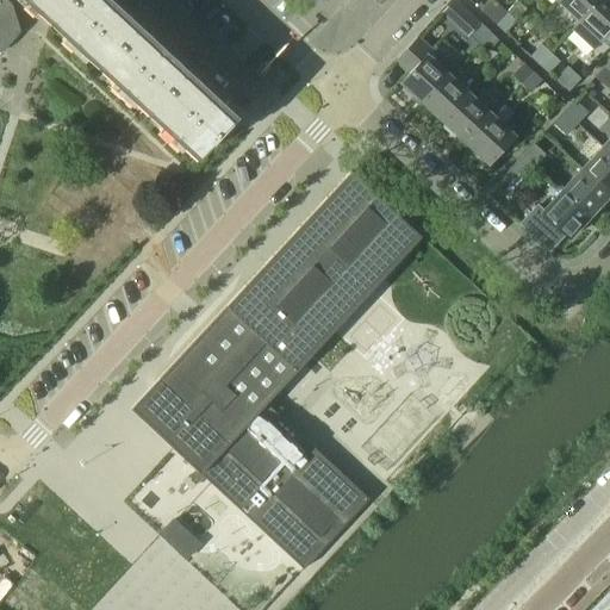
[(0,0),(0,51),(2,53),(22,32),(14,5),(8,0),(31,0),(201,156),(235,120),(104,0),(0,0)]
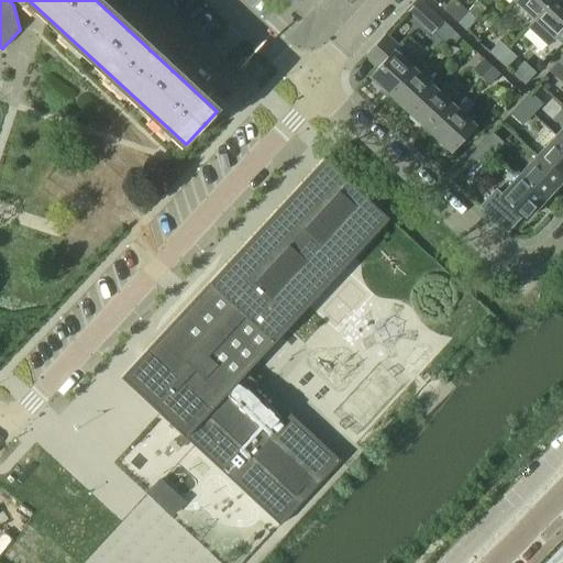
[(449,15),(459,23),(468,12),(454,0),(451,0),(443,9),(449,15)]
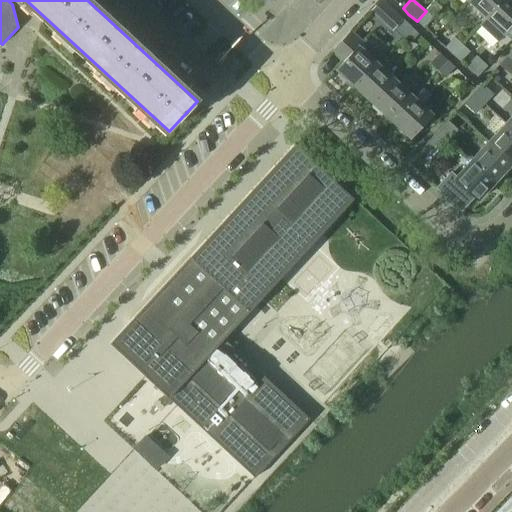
[(471,0),(488,16),(503,0),(471,0)]
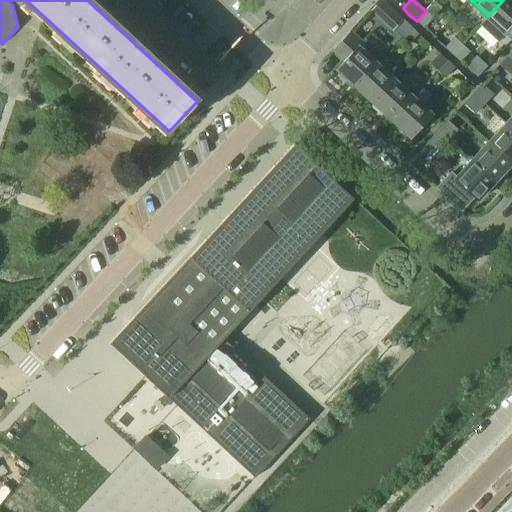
[(511,0),(503,0),(488,16),(506,33),(505,34),(505,35),(511,27),(511,0)]
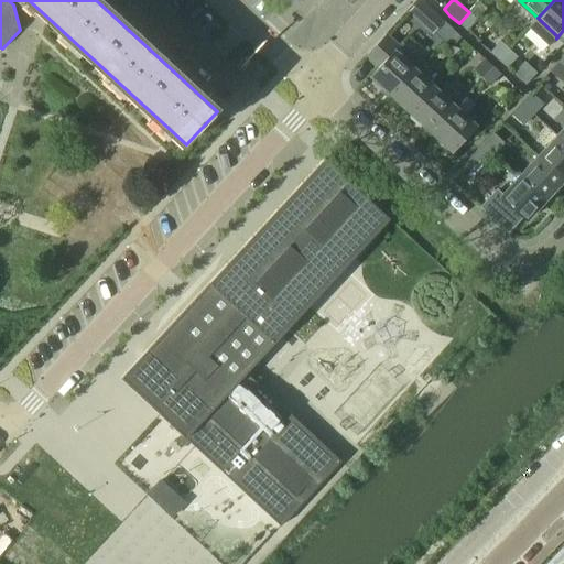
[(453,30),(444,22),(432,11),(426,18),(438,28),(434,33),(443,41),(453,30)]
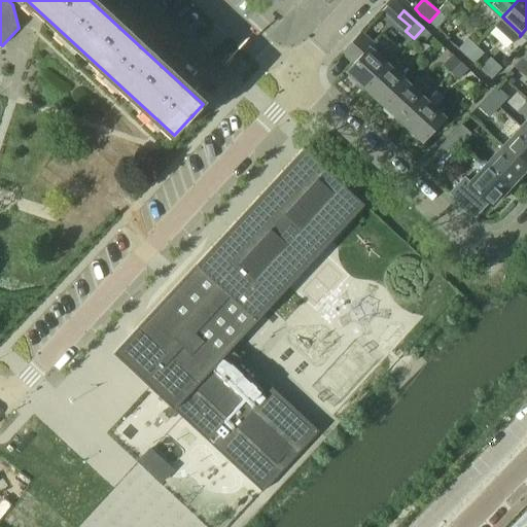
[(429,22),(435,28),(448,39),(457,27),(446,16),(445,18),(438,11),(429,22)]
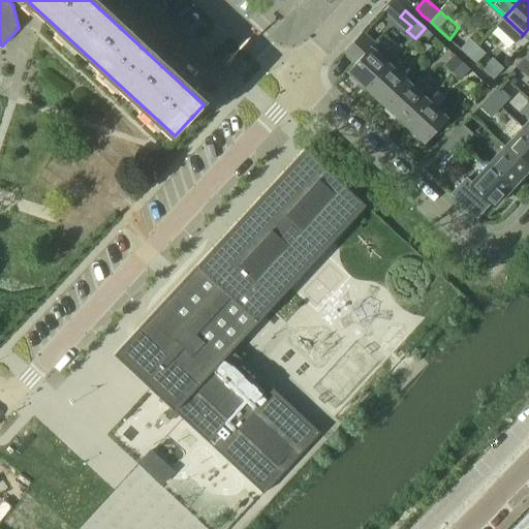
[(432,34),(425,28),(415,38),(423,44),(432,34)]
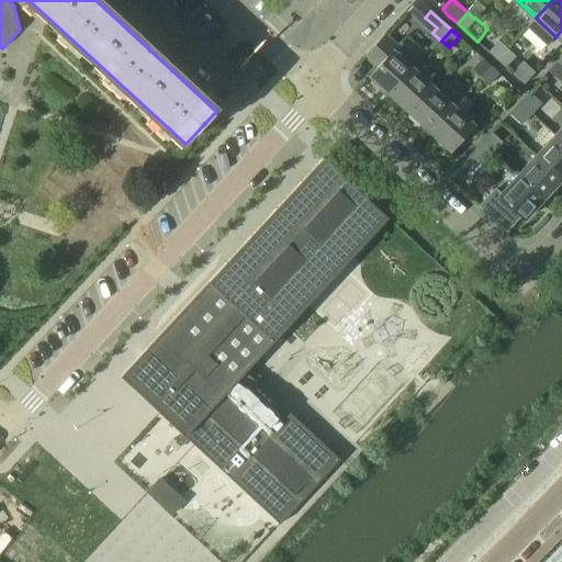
[(392,94),(416,68),(396,49),(400,45),(386,33),(367,54),(380,66),(371,75),(392,94)]
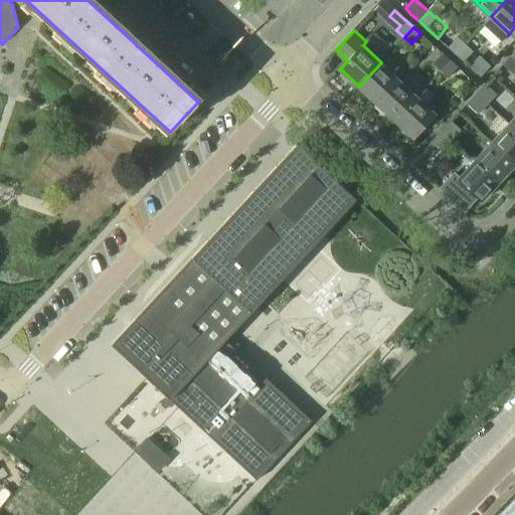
[(456,54),(465,44),(457,37),(448,47),(456,54)]
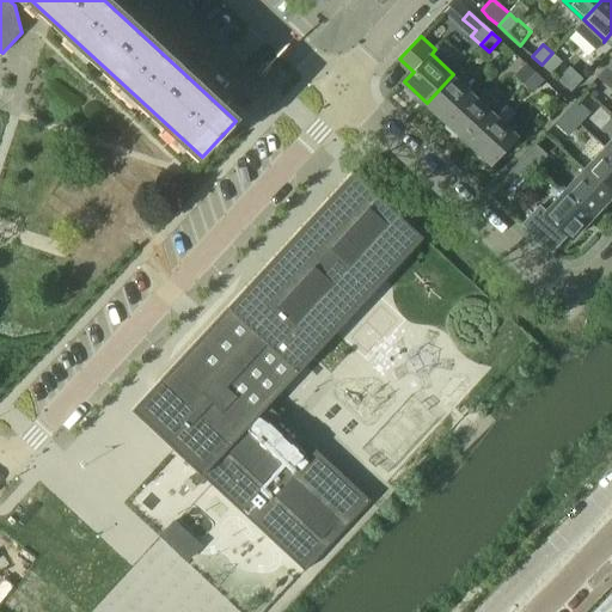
[(562,62),(552,53),(542,65),(550,74),(562,62)]
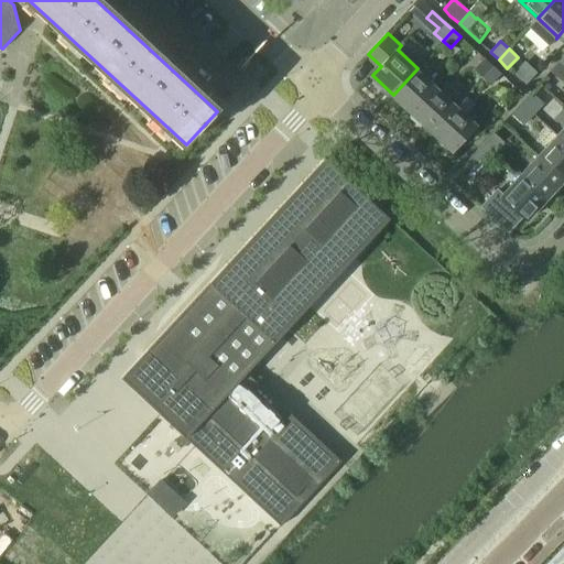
[(473,69),(483,78),(492,66),(484,57),(473,69)]
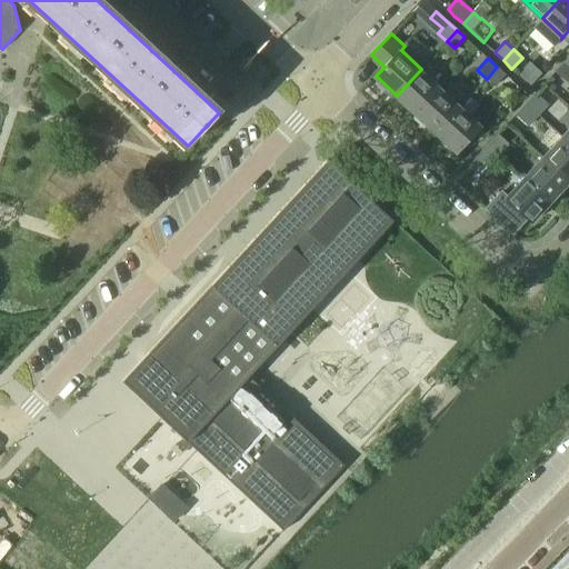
[(568,79),(568,68),(563,63),(555,72),(566,83),(568,79)]
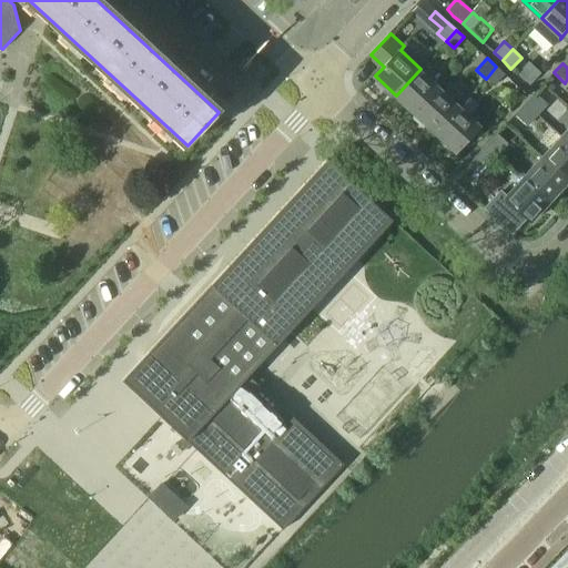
[(505,74),(496,67),(486,79),(494,87),(505,74)]
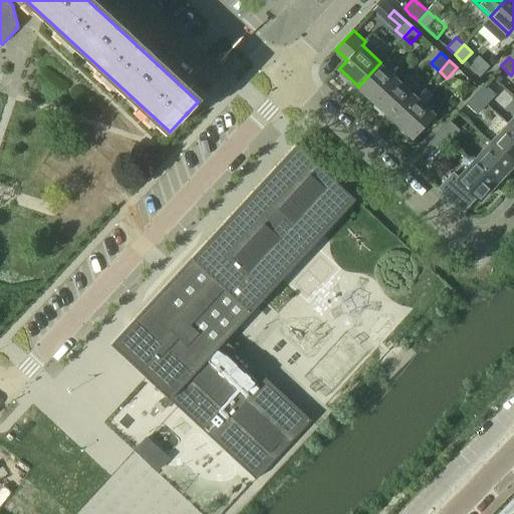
[(358,86),(376,103),(399,79),(380,62),(358,86)]
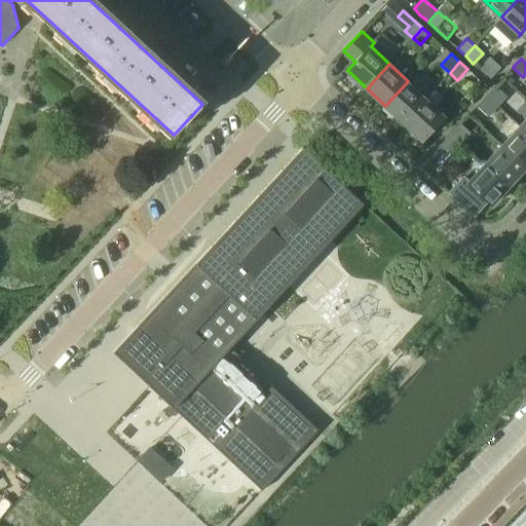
[(509,71),(502,77),(511,84),(515,81),(509,77),(512,74),(509,71)]
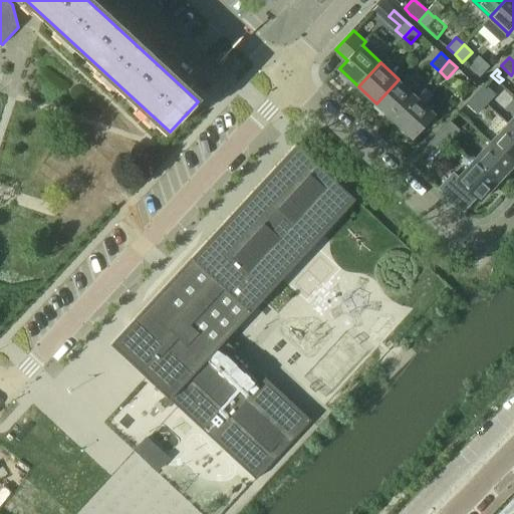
[(376,103),(395,120),(417,95),(399,79),(376,103)]
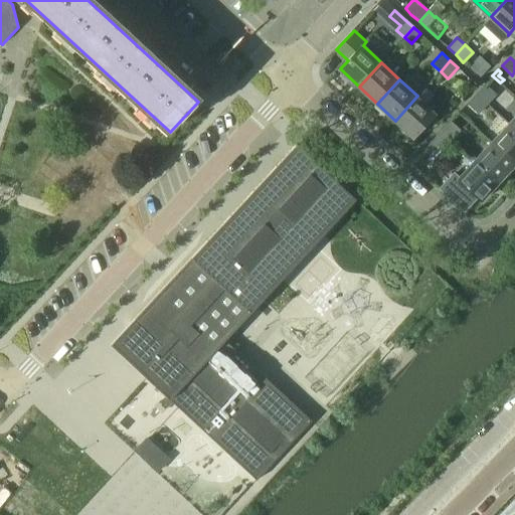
[(476,94),(487,105),(497,95),(485,83),(476,94)]
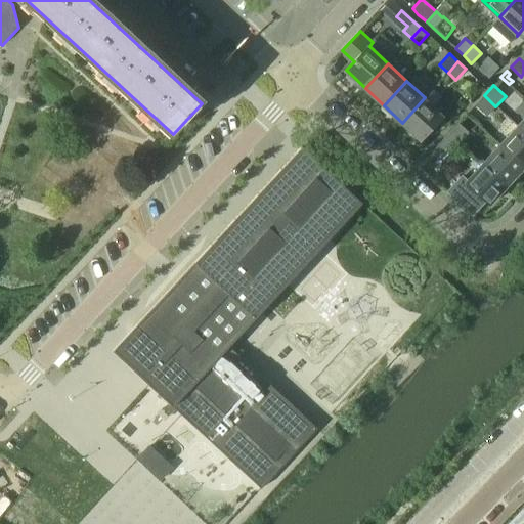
[(486,117),(495,106),(484,95),(475,105),(486,117)]
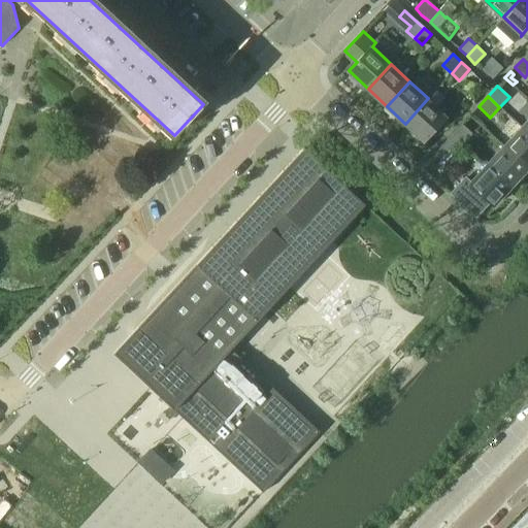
[(447,116),(428,98),(405,124),(424,140),(447,116)]
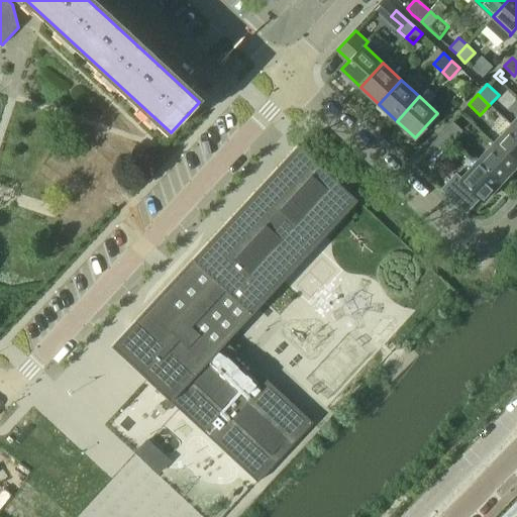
[(451,122),(444,130),(454,139),(461,131),(451,122)]
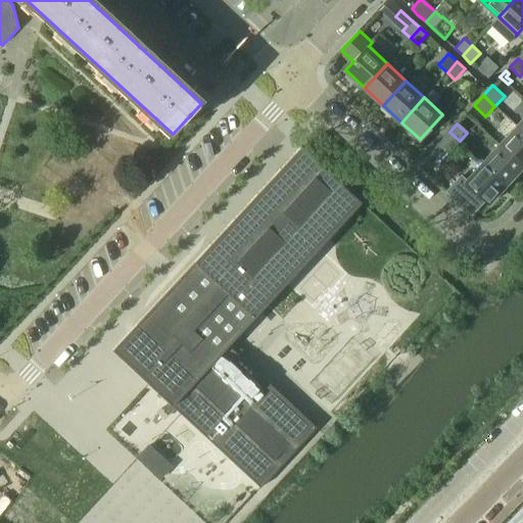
[(522,132),(515,125),(497,144),(522,167),(522,164),(522,132)]
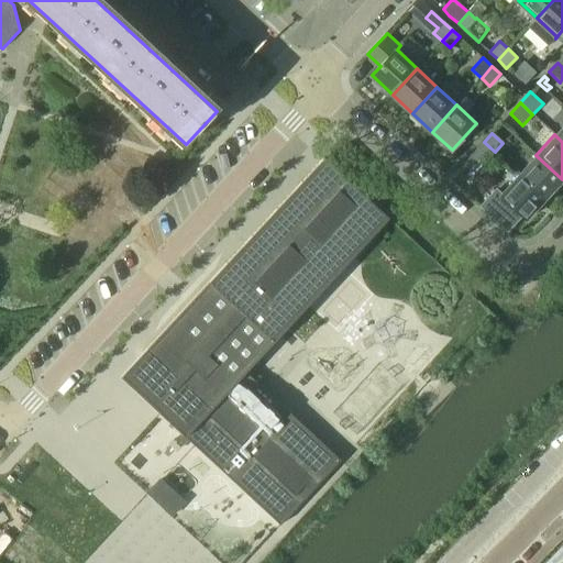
[(495,152),(484,142),(465,162),(476,172),(495,152)]
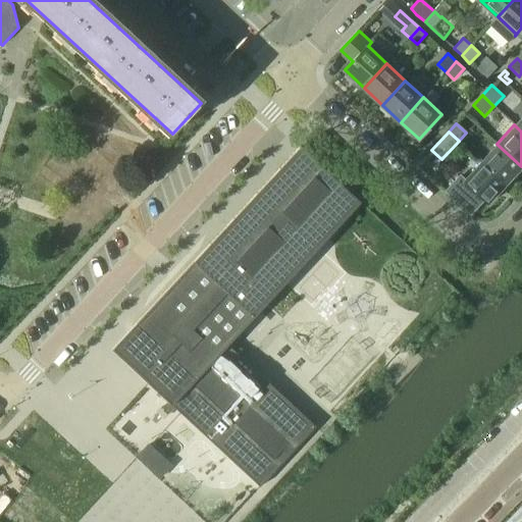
[(497,144),(480,162),(505,185),(521,166),(497,144)]
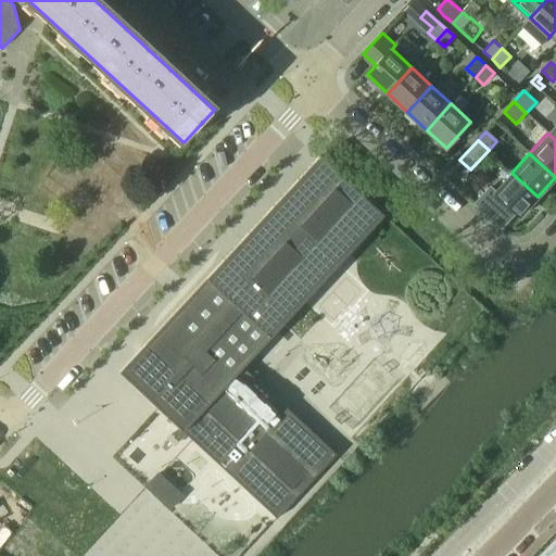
[(136,353),(117,373),(158,408),(276,518),(336,454),(242,367),(383,215),(319,155),(136,353)]
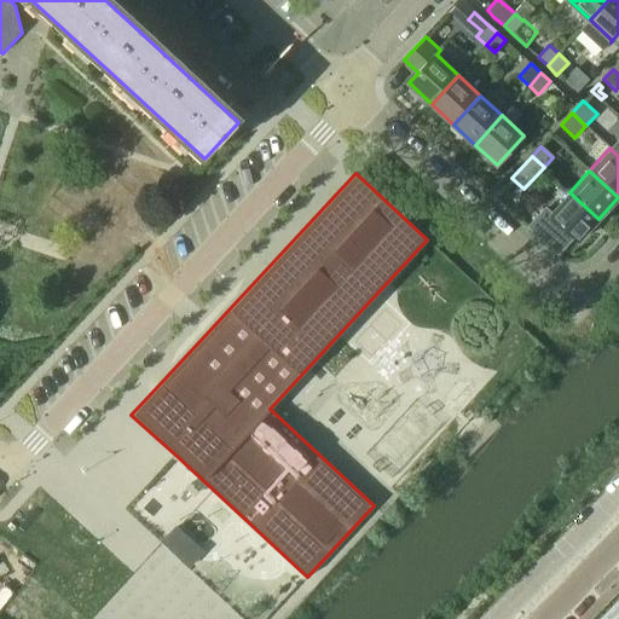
[(544,207),(526,227),(557,256),(574,237),(578,241),(599,219),(570,192),(551,213),(544,207)]
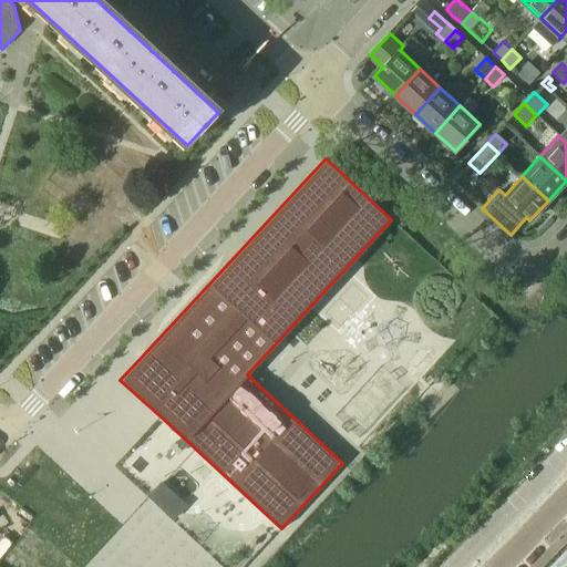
[(161,483),(148,496),(173,518),(185,506),(161,483)]
